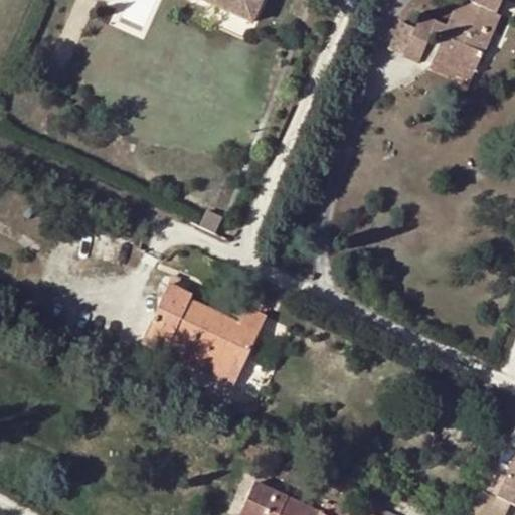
[(214,0),(212,6),(254,23),(264,0),(214,0)]
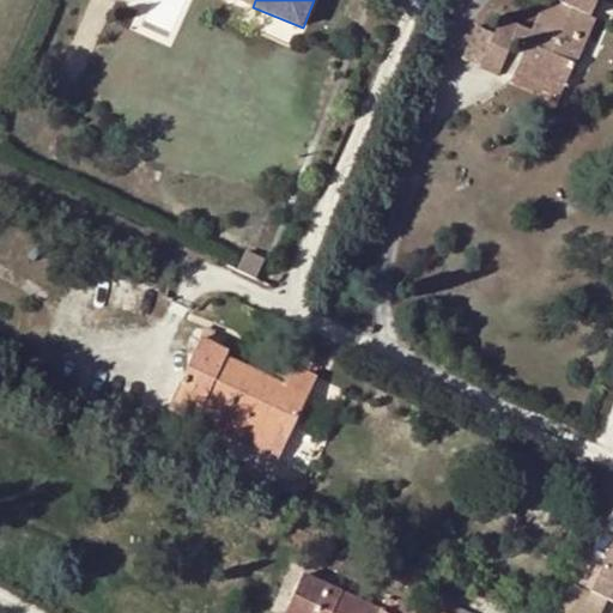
[(511,74),(556,95),(590,19),(584,17),(592,0),(557,0),(556,4),(547,0),(545,0),(530,32),(499,18),(491,35),(474,26),(460,60),(496,77),(507,53),(510,46),(522,52),(517,59),(511,74)]
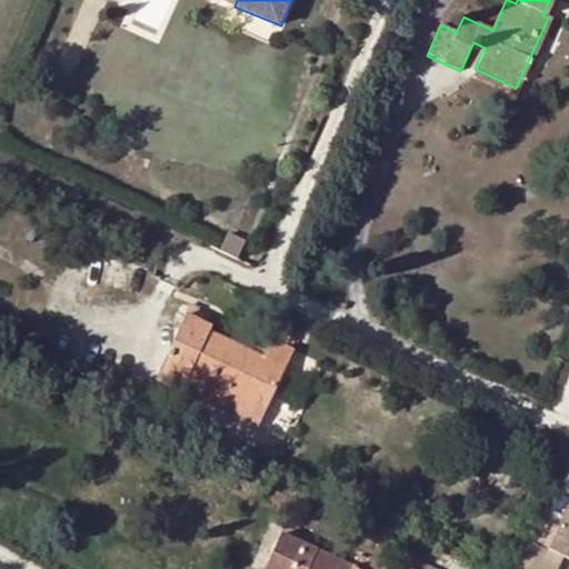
[(473,42),(470,49),(480,55),(485,48),(473,42)]
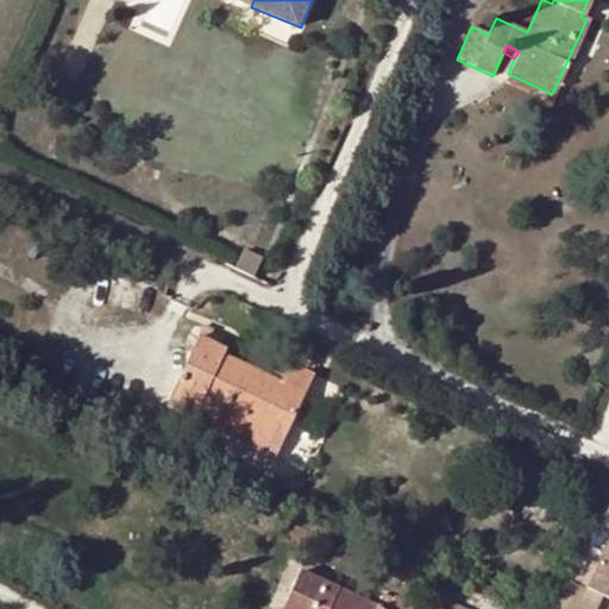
[(550,101),(552,94),(508,74),(504,81),(550,101)]
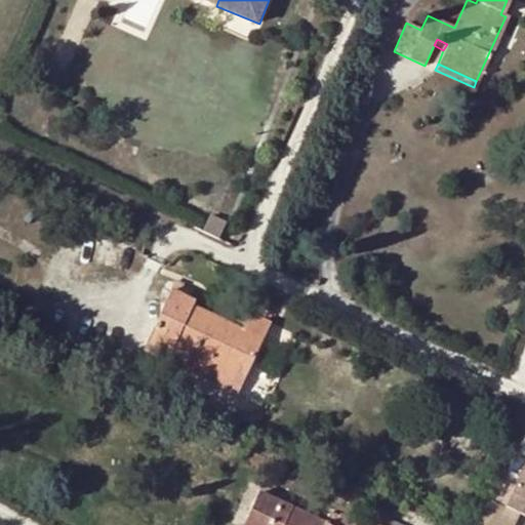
[(209,215),(201,232),(217,239),(225,223),(209,215)]
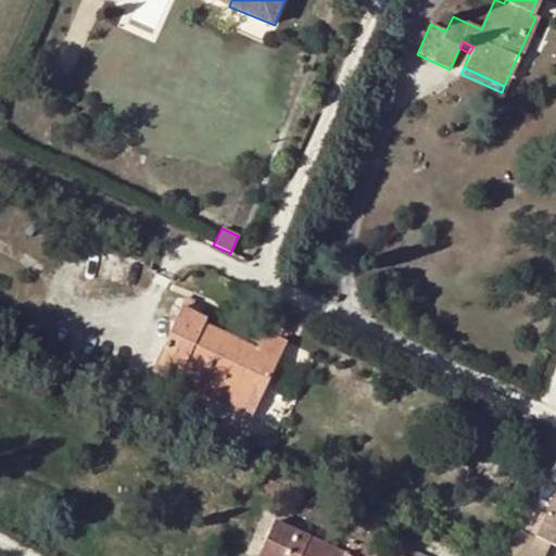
[(251,419),(288,341),(283,339),(265,330),(257,348),(241,340),(205,324),(207,318),(182,306),(151,373),(176,384),(180,375),(199,383),(213,390),(209,399),(251,419)]
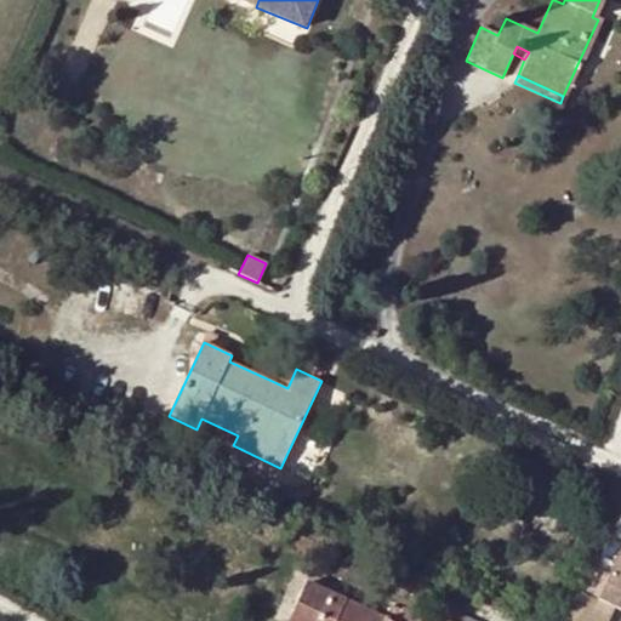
[(302,357),(296,369),(317,379),(322,365),(302,357)]
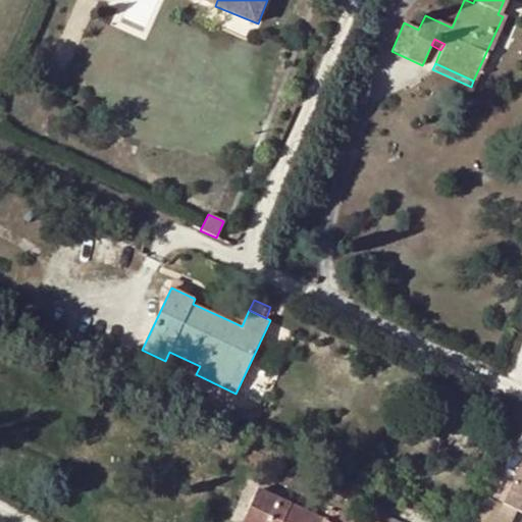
[(233,303),(226,319),(242,326),(249,310),(233,303)]
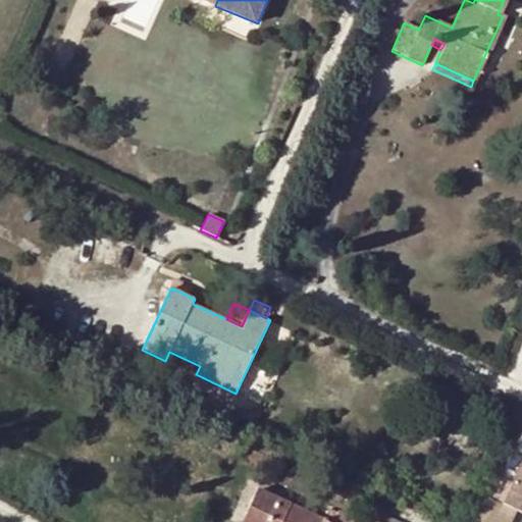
[(187,360),(183,369),(196,374),(200,366),(187,360)]
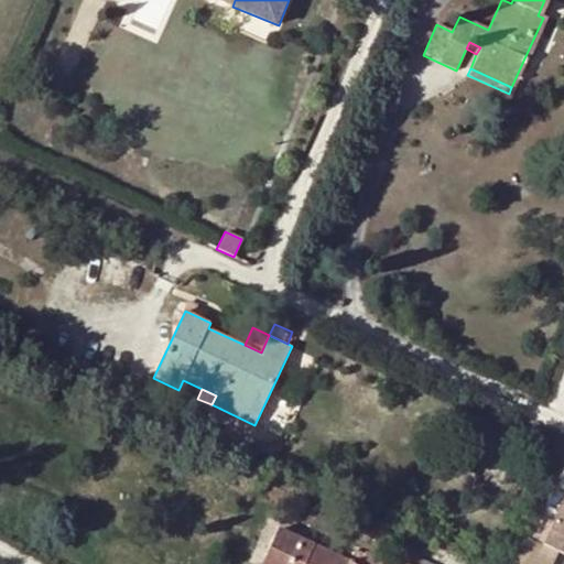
[(373,500),(389,507),(393,496),(379,490),(373,500)]
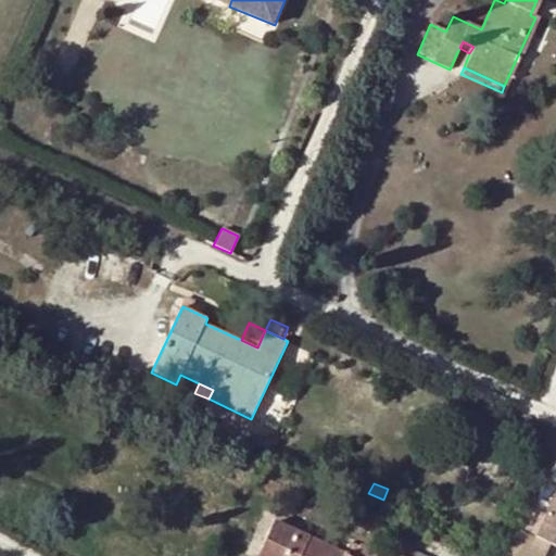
[(532,535),(555,545),(555,484),(554,484),(532,535)]
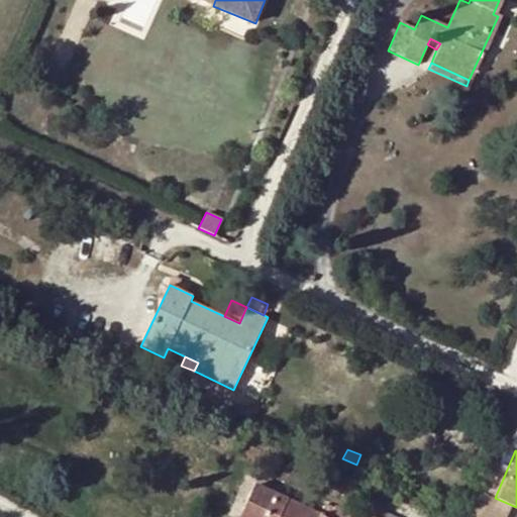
[(371,516),(352,509),(350,508),(348,512),(334,506),(329,516),(321,516),(254,486),(239,516),(371,516)]
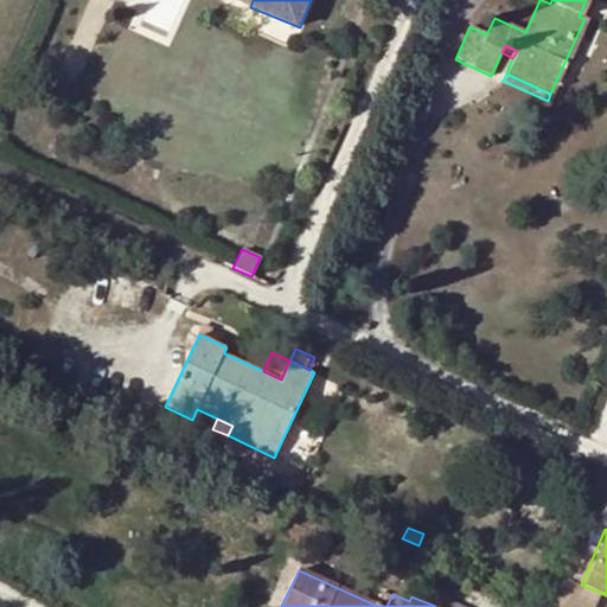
[(465,606),(419,586),(414,598),(435,606),(465,606)]
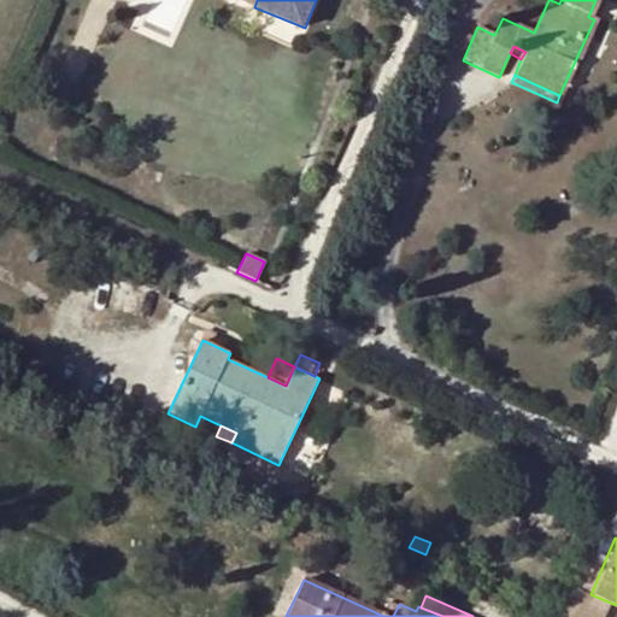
[(497,616),(498,616),(503,605),(491,600),(485,615),(489,616),(497,616)]
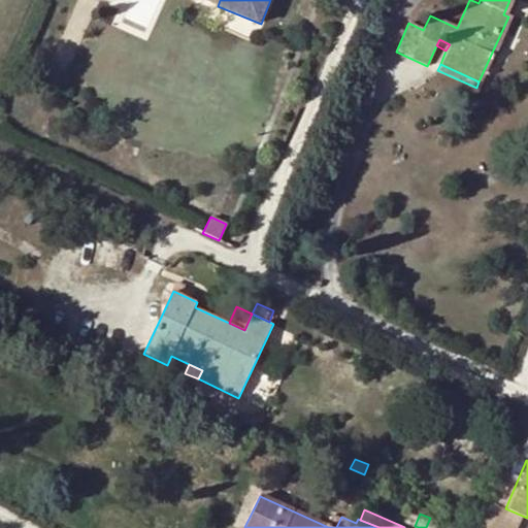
[(452,527),(430,518),(426,527),(427,527),(452,527)]
